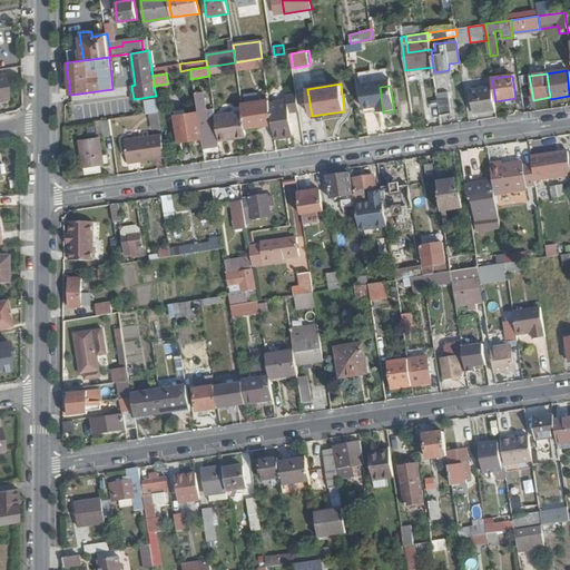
[(383,112),(380,87),(361,90),(363,109),(376,108),(377,112),(383,112)]
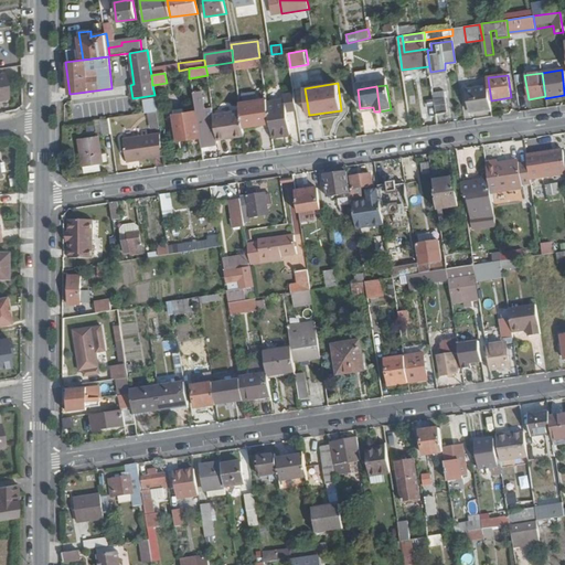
[(491,100),(489,86),(467,88),(470,112),(492,109),(491,100)]
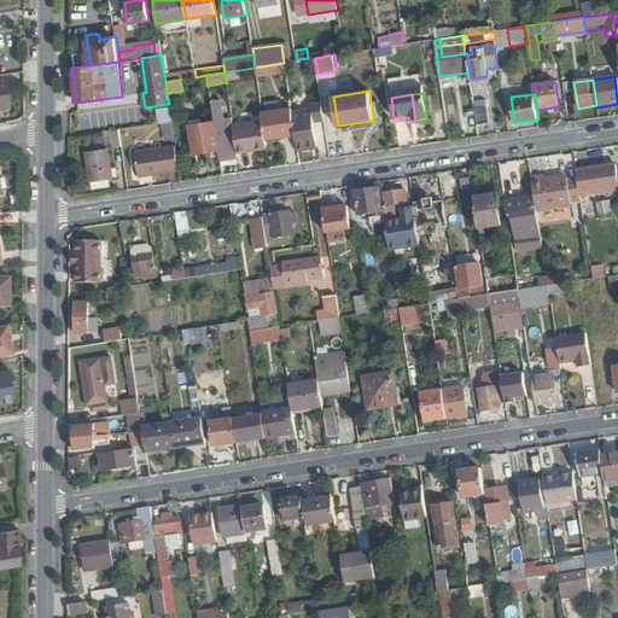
[(237,153),(232,120),(223,120),(221,100),(211,101),(214,122),(198,124),(198,116),(187,117),(192,153),(219,150),(220,159),(238,158),(237,153)]
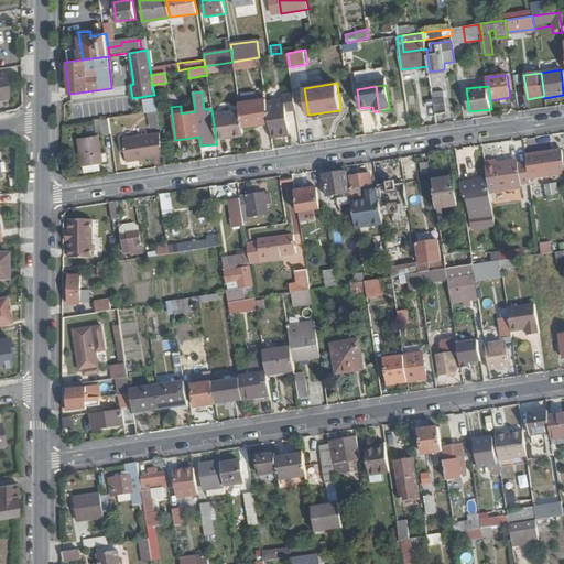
[(295,109),(293,93),(283,94),(283,96),(266,99),(266,100),(269,119),(271,119),(273,138),(292,136),(289,110),(295,109)]
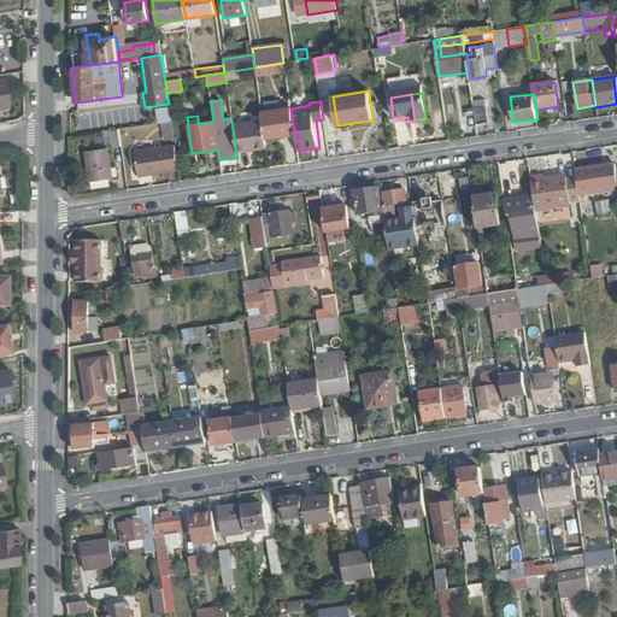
[(488,123),(485,101),(474,103),(477,125),(488,123)]
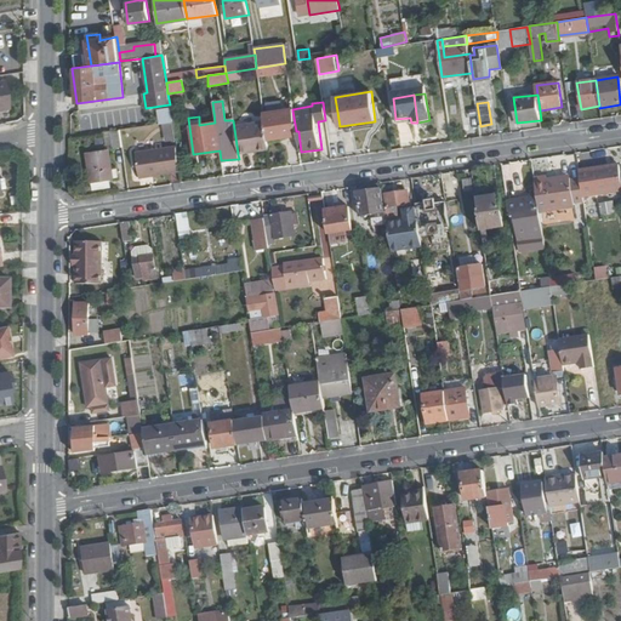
[(296,131),(292,110),(263,114),(268,140),(296,136),(296,131)]
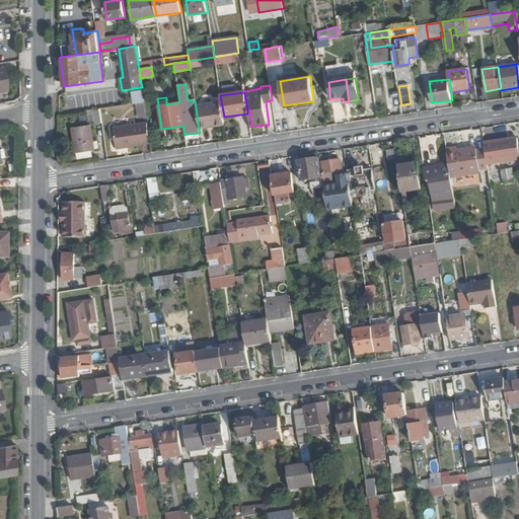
[(224,117),(220,95),(195,100),(199,129),(206,128),(207,125),(225,123),(224,117)]
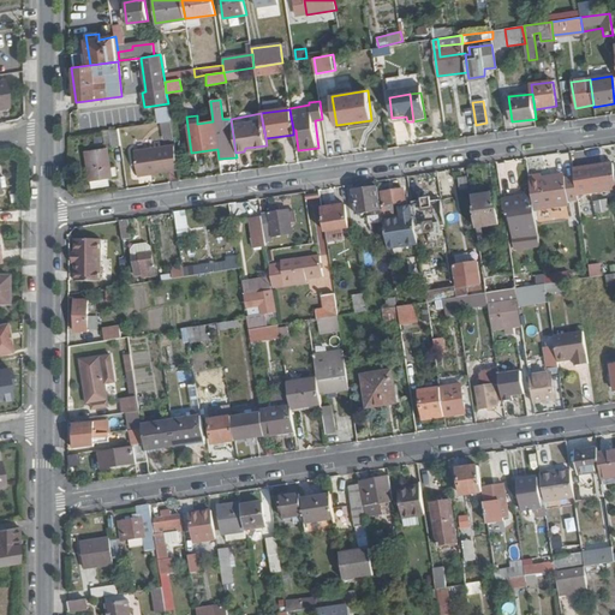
[(119,144),(117,130),(108,131),(111,145),(119,144)]
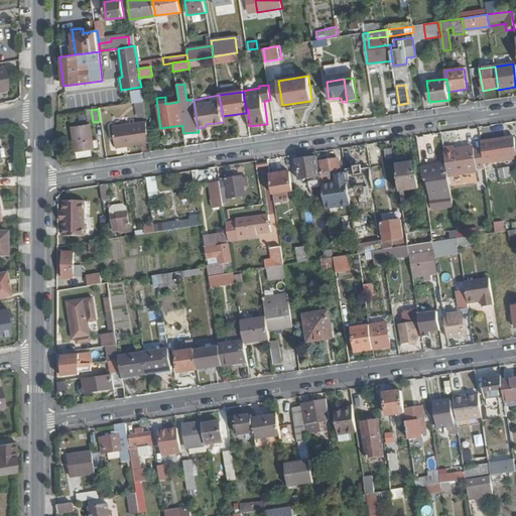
[(149,142),(146,122),(113,127),(115,147),(149,142)]
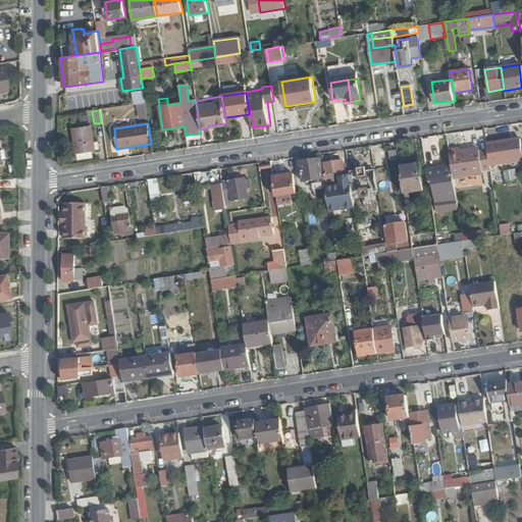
[(94,151),(90,125),(71,128),(74,154),(94,151)]
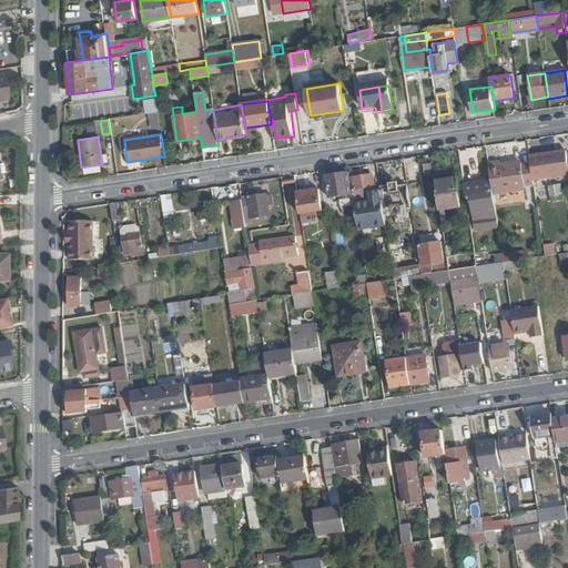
[(567,175),(567,171),(566,152),(544,155),(546,174),(554,173),(555,179),(567,175)]
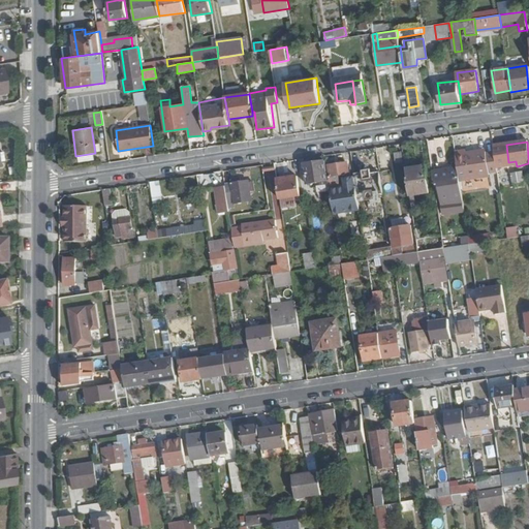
[(508,162),(506,145),(494,147),(495,152),(496,164),(508,162)]
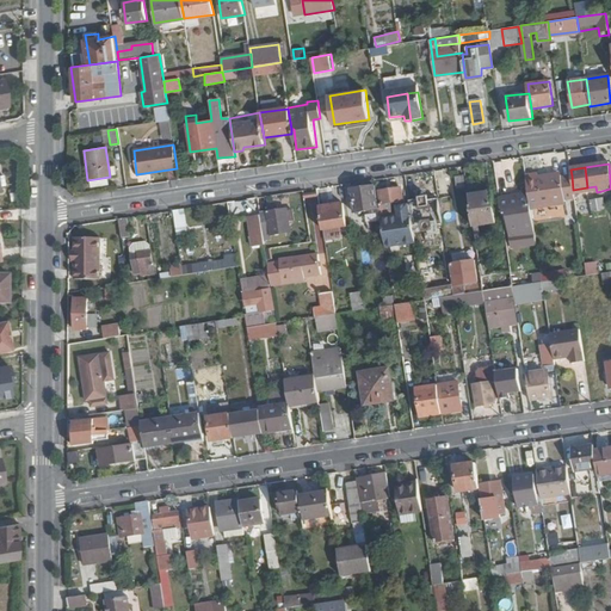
[(507,190),(505,173),(495,174),(498,191),(507,190)]
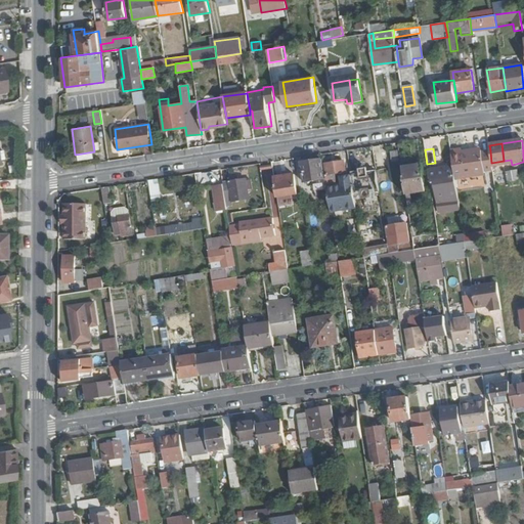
[(491,163),(490,150),(482,151),(481,150),(477,151),(480,174),(493,172),(491,163)]
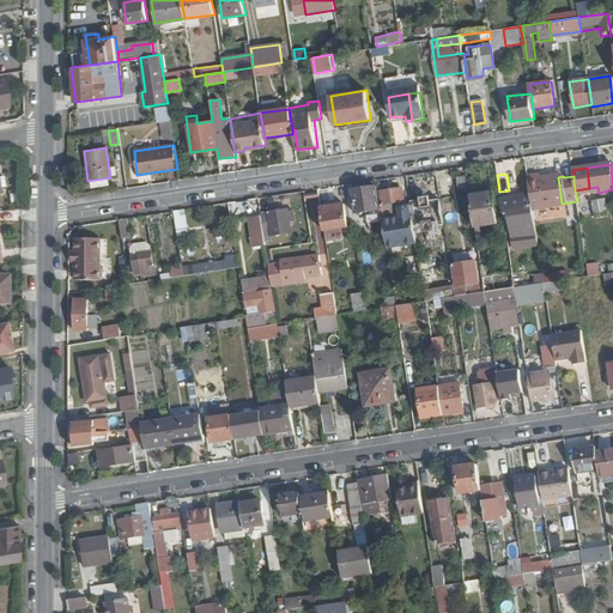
[(562,204),(558,177),(540,180),(541,193),(530,195),(530,199),(532,208),(562,204)]
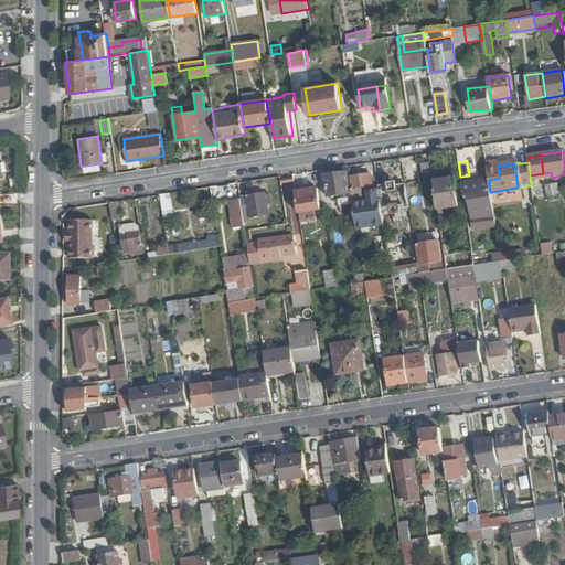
[(350,196),(347,173),(326,178),(329,199),(350,196)]
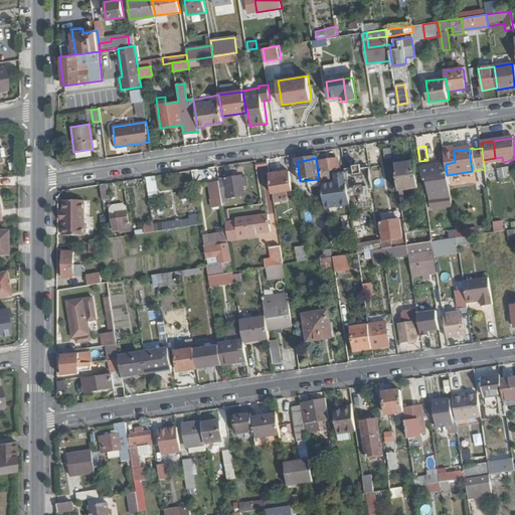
[(417,190),(413,163),(394,166),(398,192),(417,190)]
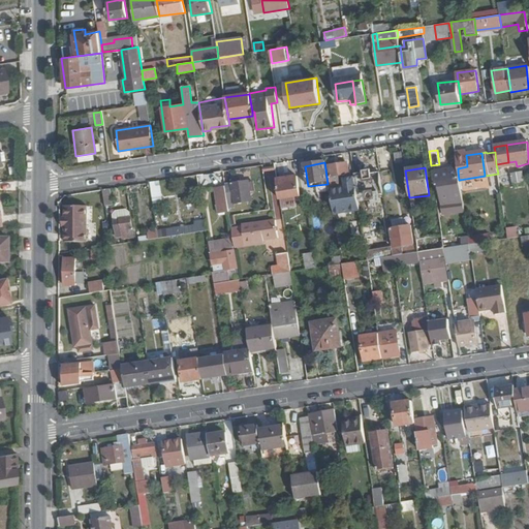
[(383,195),(379,174),(371,175),(370,169),(363,170),(363,177),(354,178),(358,199),(368,198),(368,199),(370,200),(371,200),(371,205),(380,204),(380,196),(383,195)]
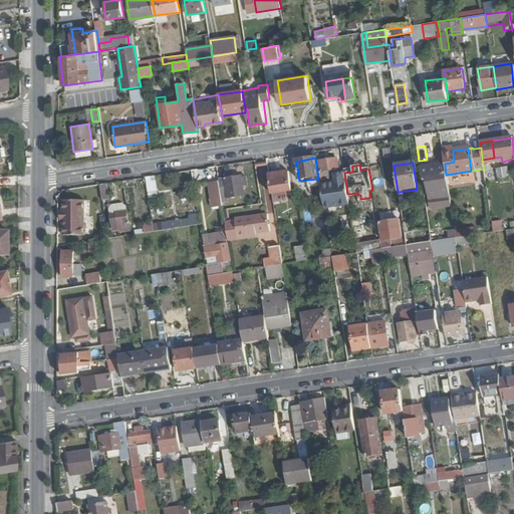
[(446,175),(445,167),(421,171),(422,183),(427,182),(430,202),(450,200),(446,175)]
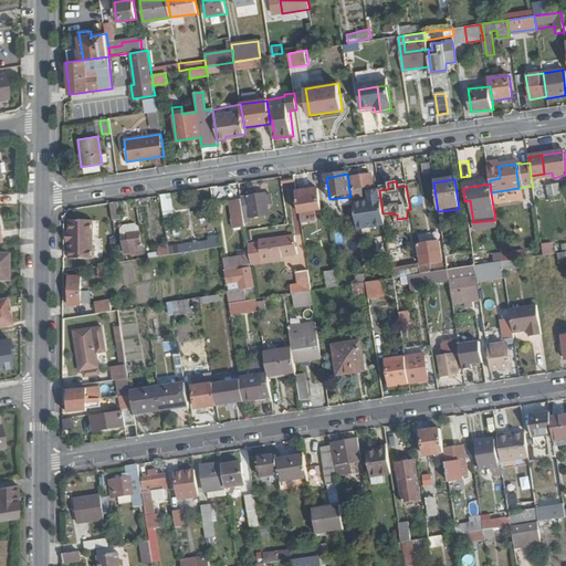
[(321,210),(318,189),(295,192),(299,215),(321,210)]
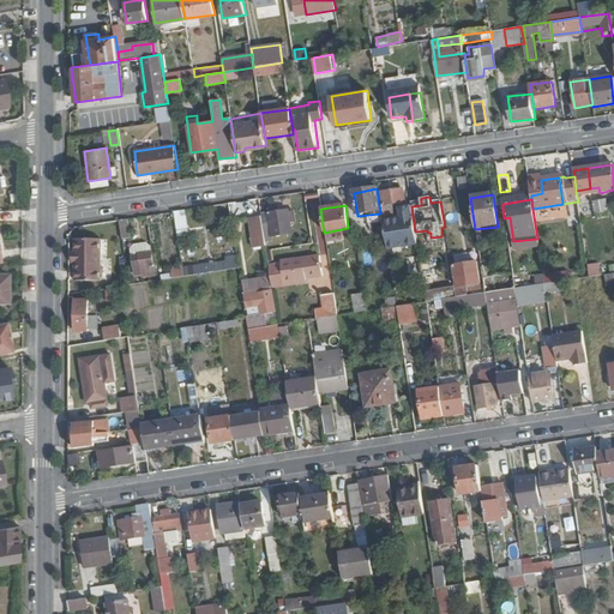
[(415,232),(411,206),(399,208),(401,217),(383,220),(387,245),(404,242),(405,246),(417,245),(415,232)]
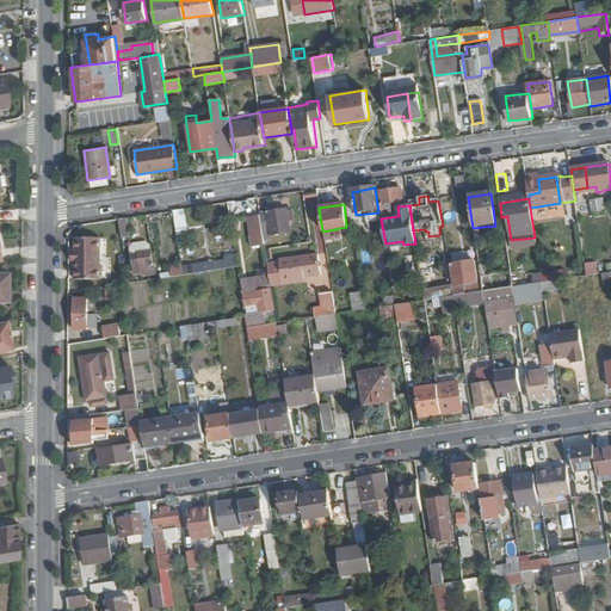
[(176,210),(177,233),(189,232),(186,209),(176,210)]
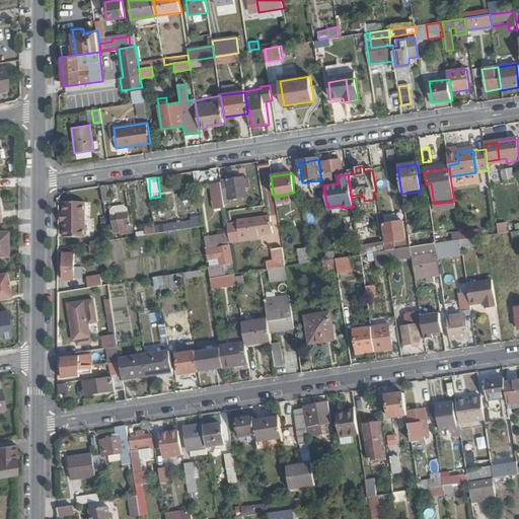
[(246,198),(243,177),(220,181),(223,201),(246,198)]
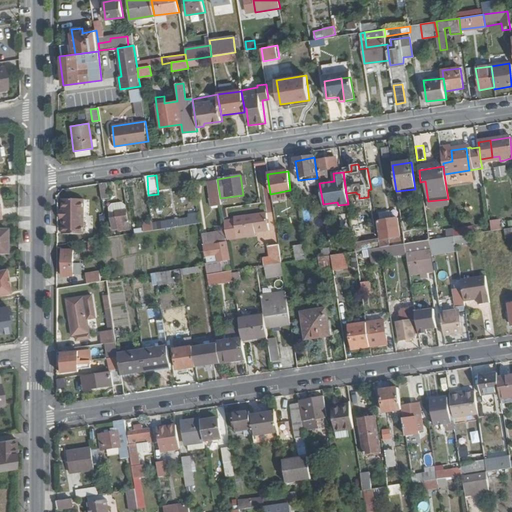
[(220,198),(217,179),(207,180),(210,205),(221,204),(220,198)]
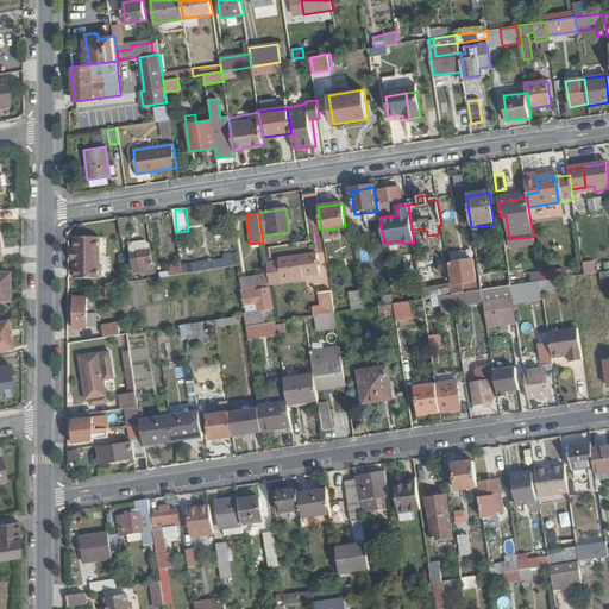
[(130,237),(127,218),(119,219),(121,238),(130,237)]
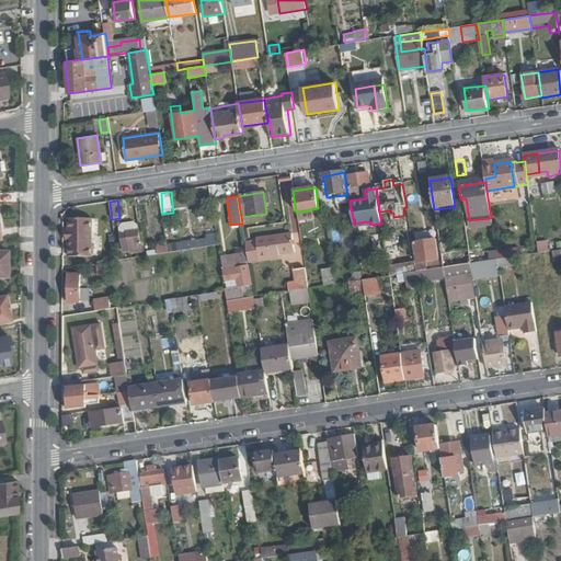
[(91,258),(92,218),(69,218),(68,256),(91,258)]
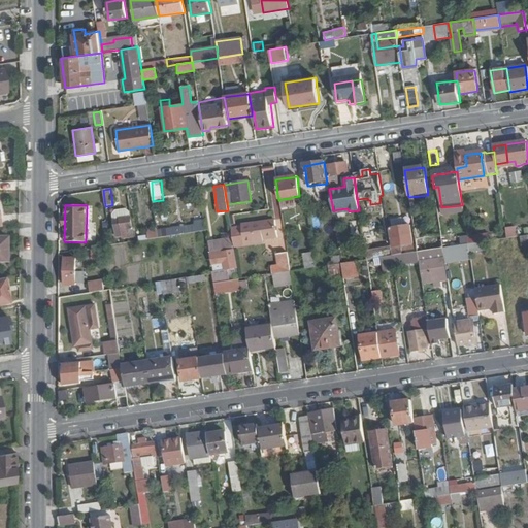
[(133,235),(131,221),(111,224),(114,238),(133,235)]
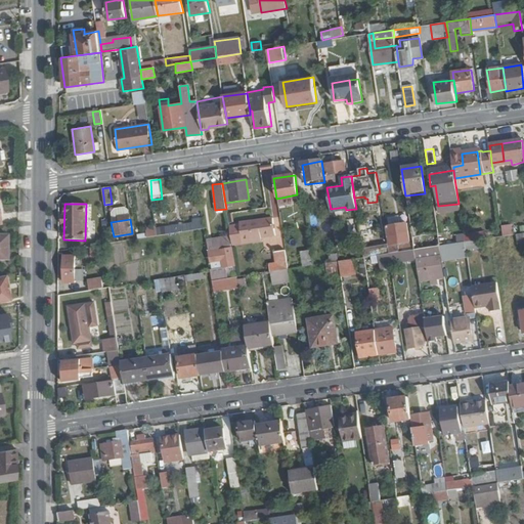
[(275,236),(273,219),(239,224),(242,239),(231,241),(232,249),(254,246),(253,239),(275,236)]
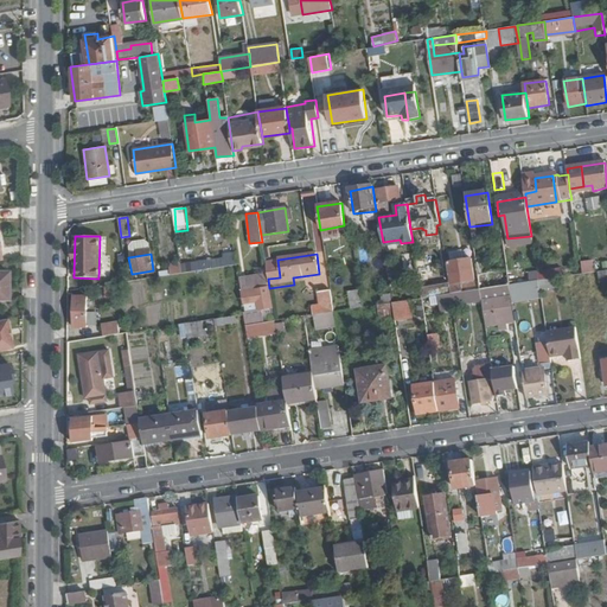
[(236,267),(234,255),(222,256),(222,261),(180,267),(181,275),(236,267)]
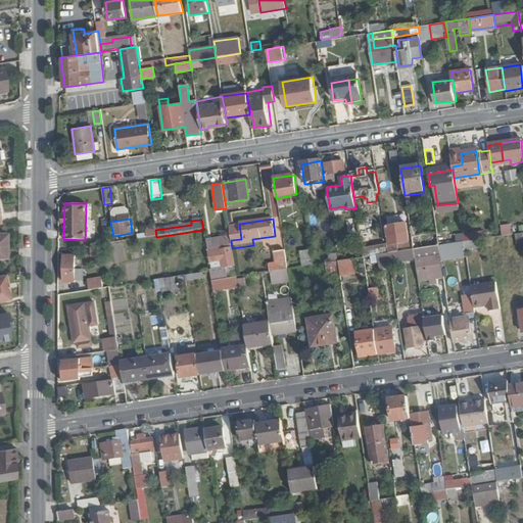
[(408,235),(406,224),(386,227),(388,238),(408,235)]
